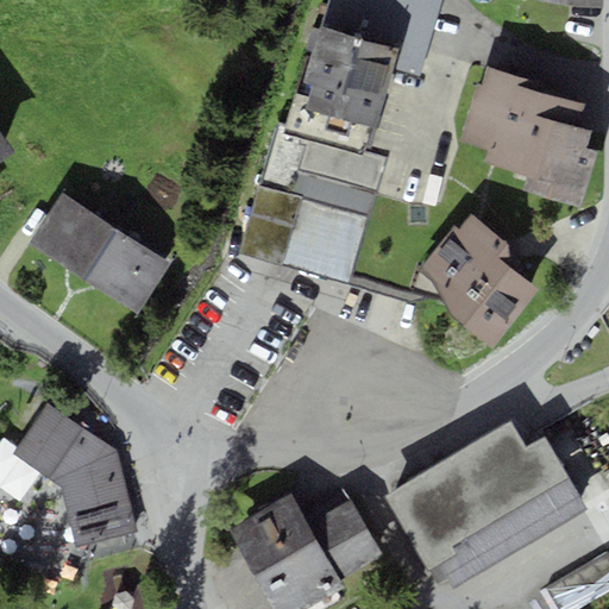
[(441,0),(327,0),(320,25),(400,48),(393,70),(420,77),(441,0)]
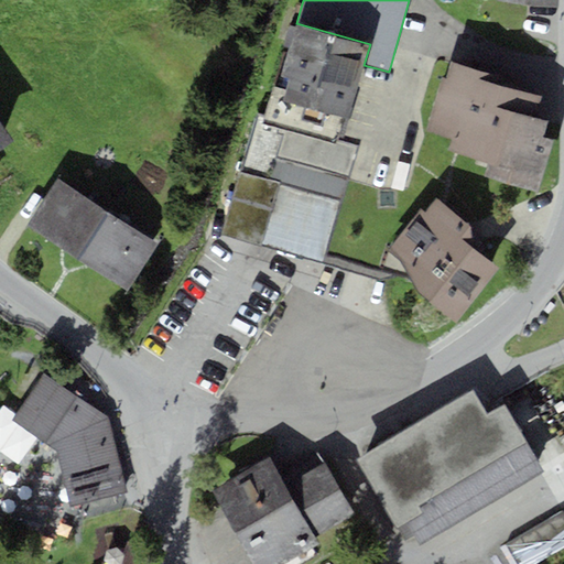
[(364,65),(370,44),(296,23),(282,74),(291,76),(283,100),(348,118),(364,65)]
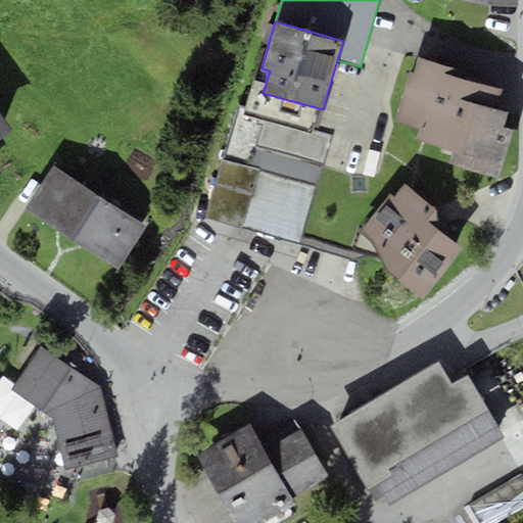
[(417,139),(454,149),(449,163),(498,178),(513,129),(503,126),(507,112),(495,109),(502,90),(480,84),(482,76),(419,57),(414,73),(411,72),(396,121),(420,128),(417,139)]
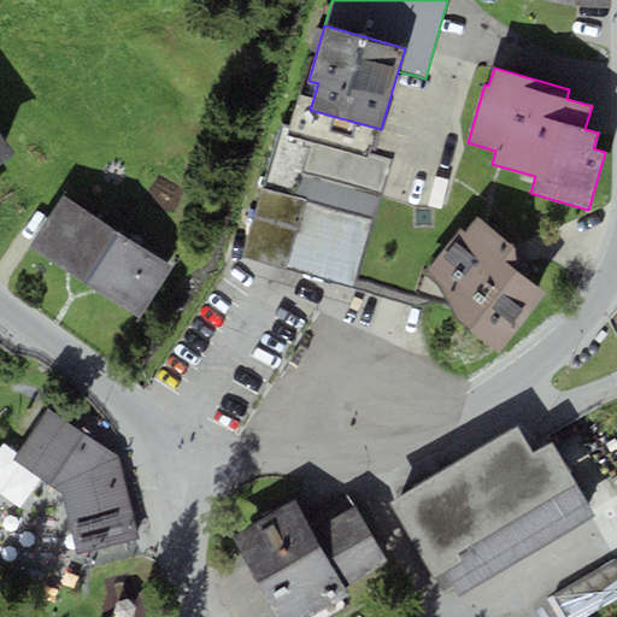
[(374,156),(381,129),(310,110),(301,107),(292,139),(368,159),(369,154),(374,156)]
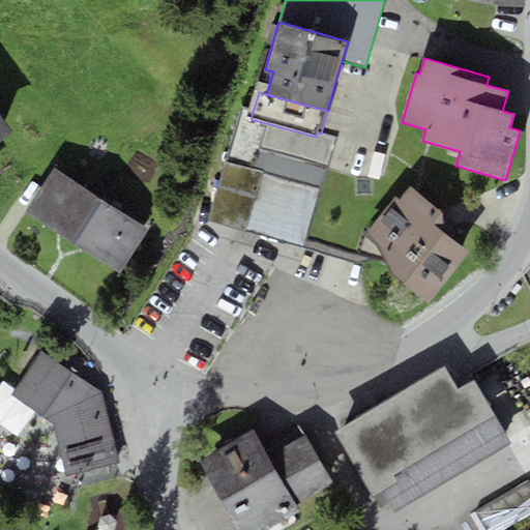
[(0,141),(12,131),(0,114),(0,141)]
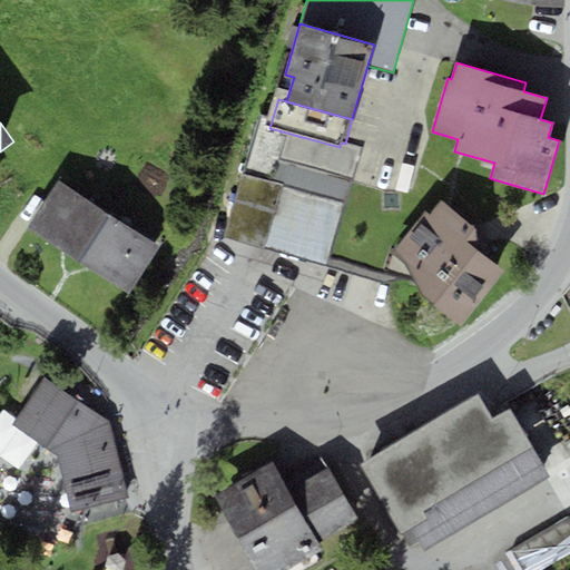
[(256,124),(223,237),(326,267),(360,154),(361,148),(345,144),(341,143),(340,147),(269,128),(256,124)]
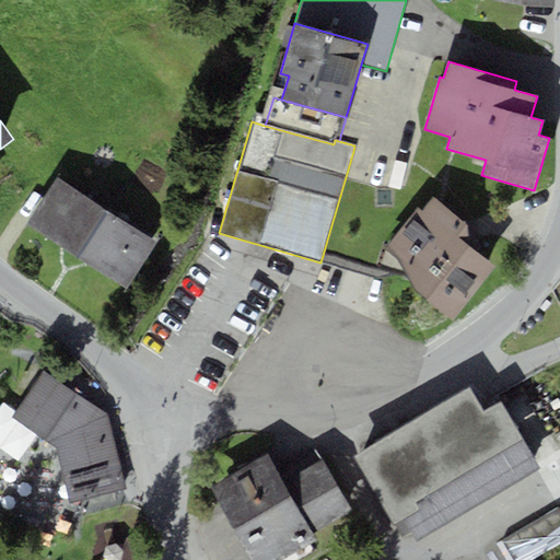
[(25,223),(77,257),(108,210),(57,175),(25,223)]
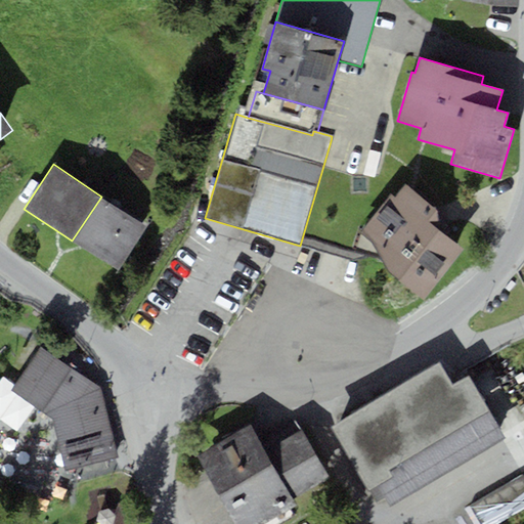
[(424,300),(464,249),(426,219),(435,209),(405,185),(395,198),(391,193),(359,232),(374,244),(387,269),(424,300)]
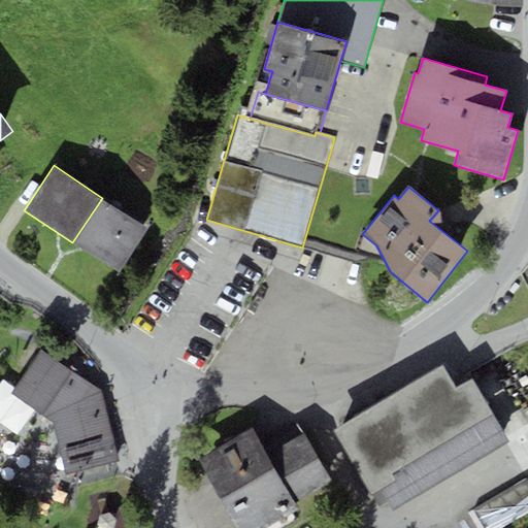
[(102,198),(72,242),(118,272),(147,228),(102,198)]
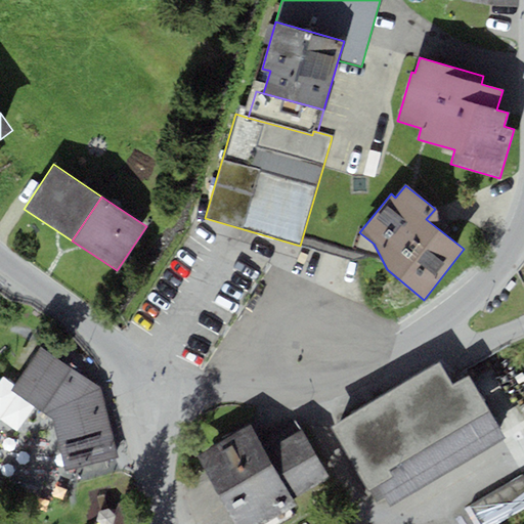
[(64,472),(119,457),(104,399),(101,387),(40,349),(9,391),(52,420),(64,472)]
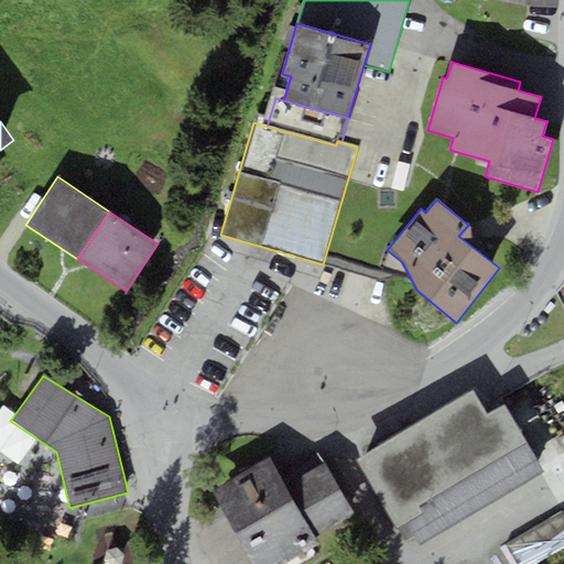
[(473,391),(357,458),(398,529),(407,523),(419,544),(544,472),(505,404),(487,415),(473,391)]
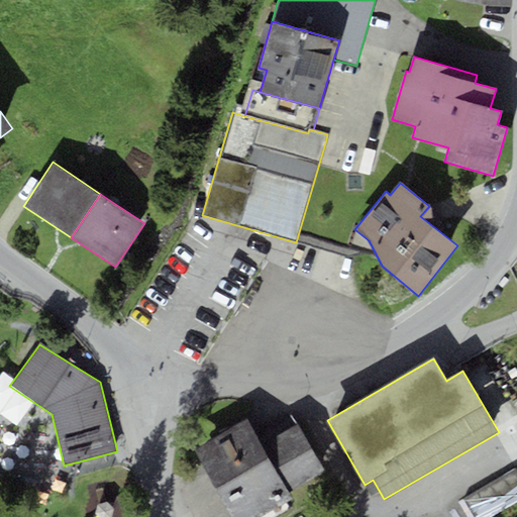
[(215,489),(268,458),(262,445),(246,418),(194,449),(215,489)]
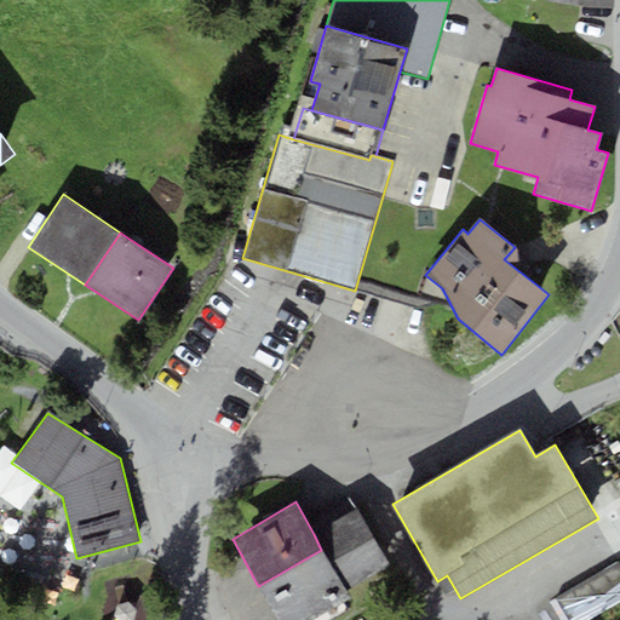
[(321,550),(346,591),(390,566),(357,509),(314,534),(321,550)]
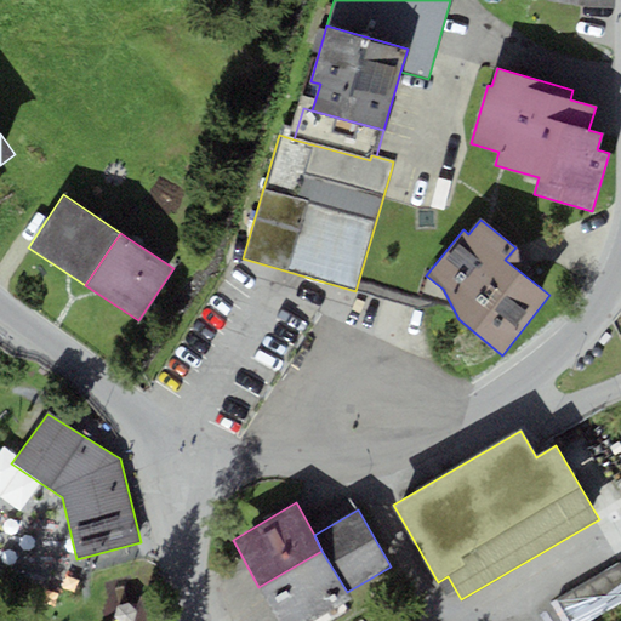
[(347,592),(322,551),(258,587),(278,620),(312,620),(351,598),(347,592)]
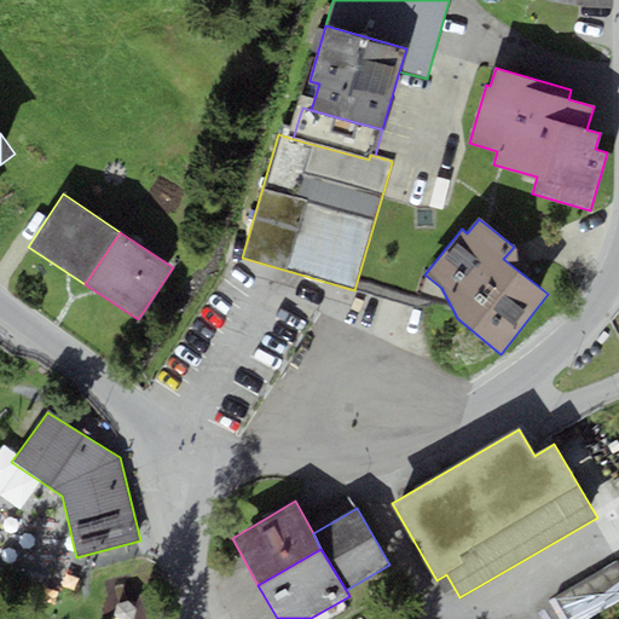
[(551,597),(561,618),(586,618),(618,603),(618,565),(551,597)]
